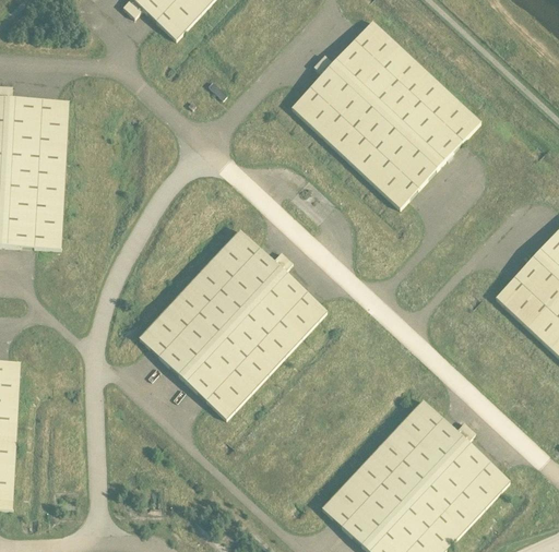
[(176,38),(211,0),(129,0),(123,7),(134,18),(143,8),(176,38)]
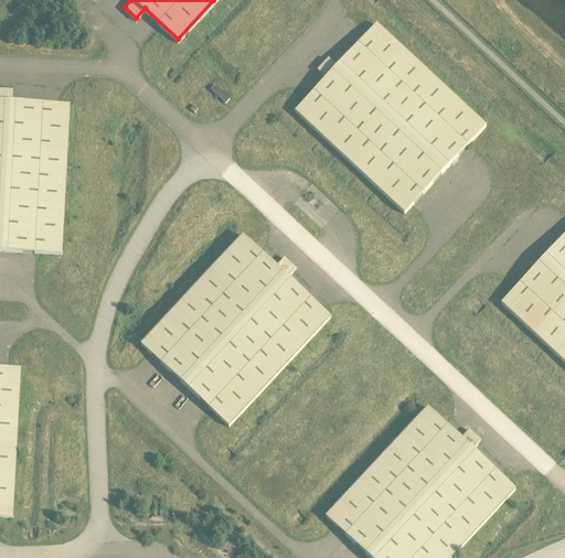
[(295,107),(404,210),(487,121),(377,19),(337,62),(329,54),(318,66),(326,74),(295,107)]
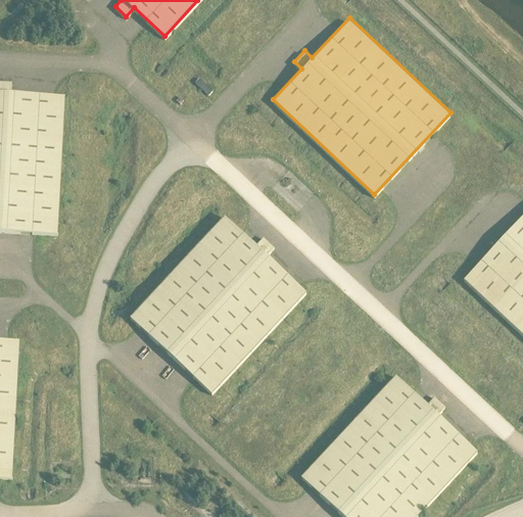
[(0,227),(58,231),(64,94),(11,91),(12,79),(0,78),(0,227)]
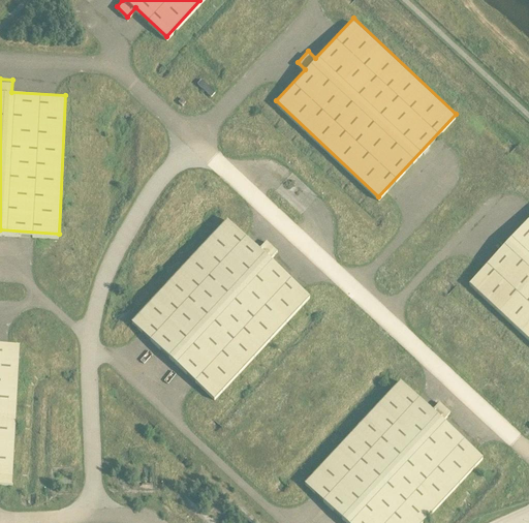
[(528,215),(468,281),(528,337),(528,215)]
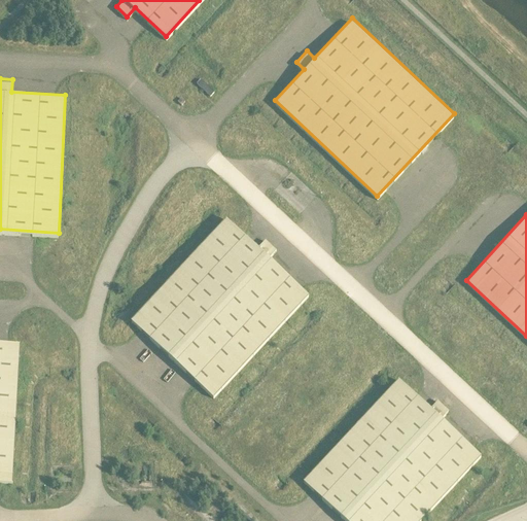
[(213,394),(309,292),(269,254),(276,246),(266,236),(257,244),(226,215),(131,317),(213,394)]
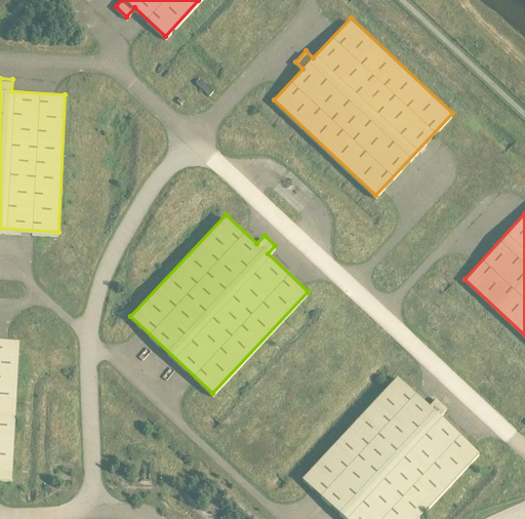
[(0,476),(12,477),(19,340),(0,338),(0,476)]
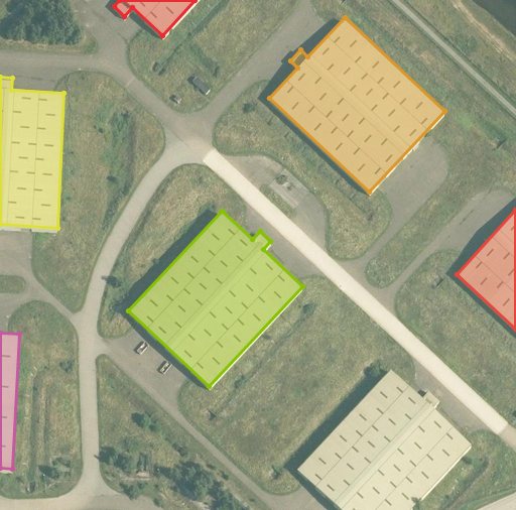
[(390,368),(297,469),(342,509),(407,509),(470,443),(430,406),(438,398),(428,389),(421,397),(390,368)]
